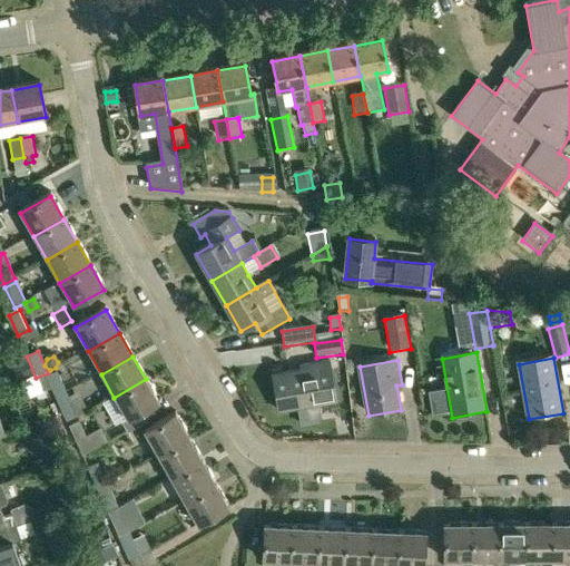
[(273,377),(279,413),(338,403),(332,363),(300,369),(301,372),(273,377)]
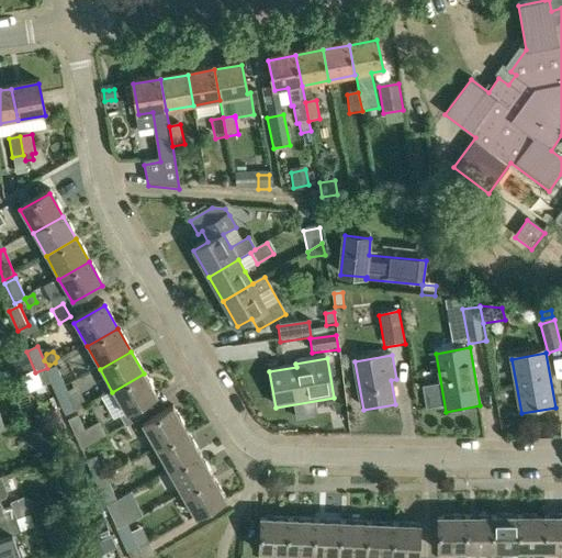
[(32,374),(27,360),(15,366),(14,366),(19,378),(32,374)]
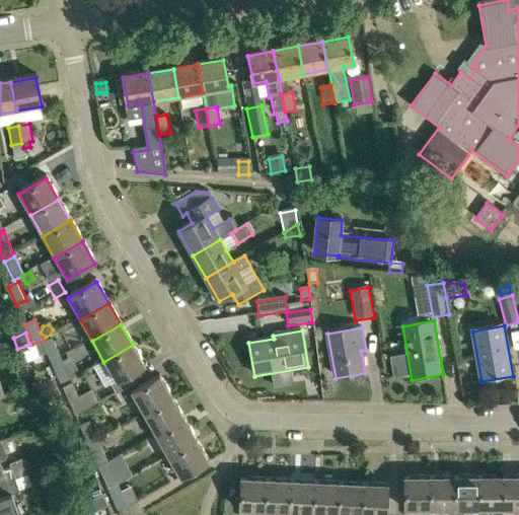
[(41,345),(50,363),(61,358),(52,340),(41,345)]
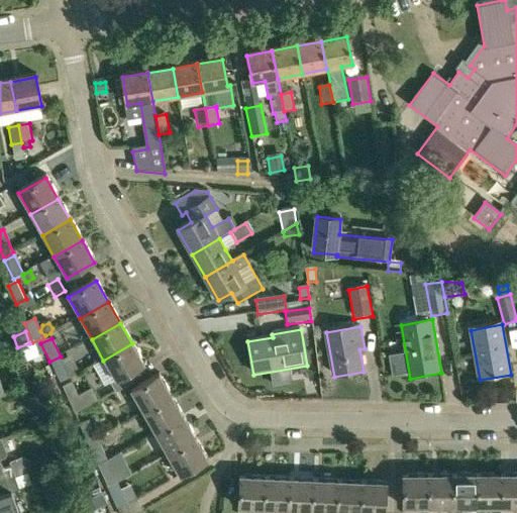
[(17,347),(22,362),(36,356),(31,342),(29,343),(17,347)]
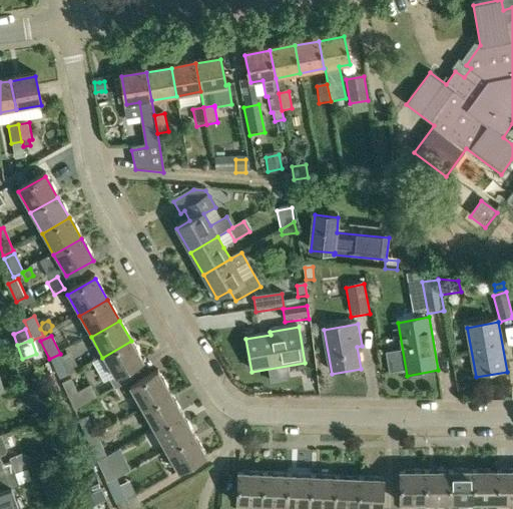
[(108,381),(114,392),(132,381),(127,372),(143,363),(131,341),(102,358),(114,377),(108,381)]
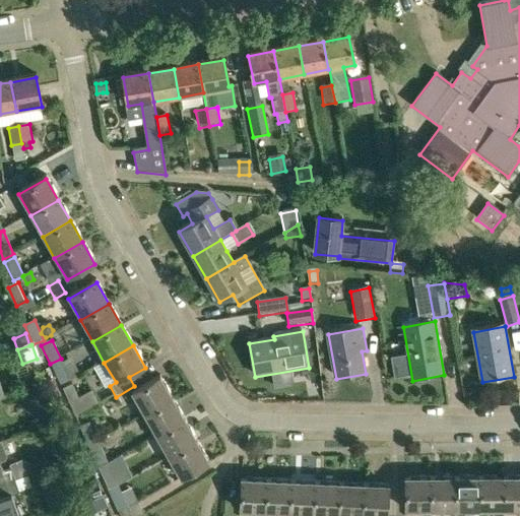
[(62,364),(53,368),(61,386),(70,382),(62,364)]
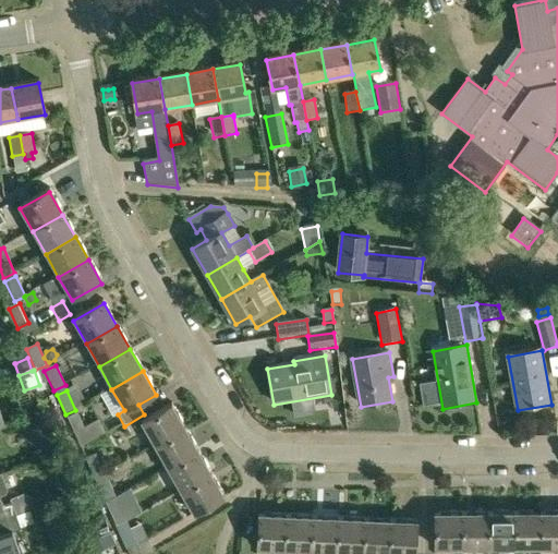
[(142,423),(155,446),(185,429),(172,406),(142,423)]
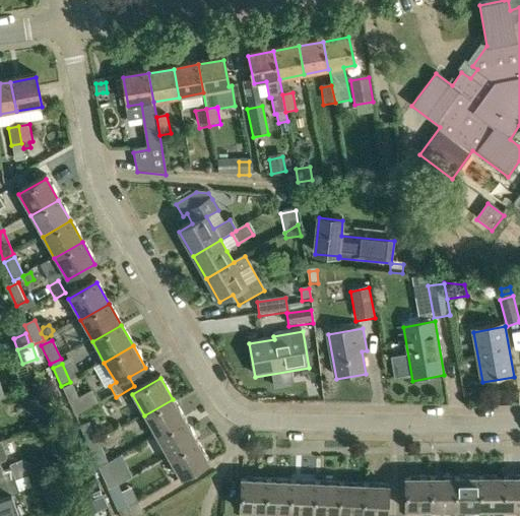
[(70,408),(74,417),(99,403),(91,391),(78,398),(72,385),(62,390),(70,408)]
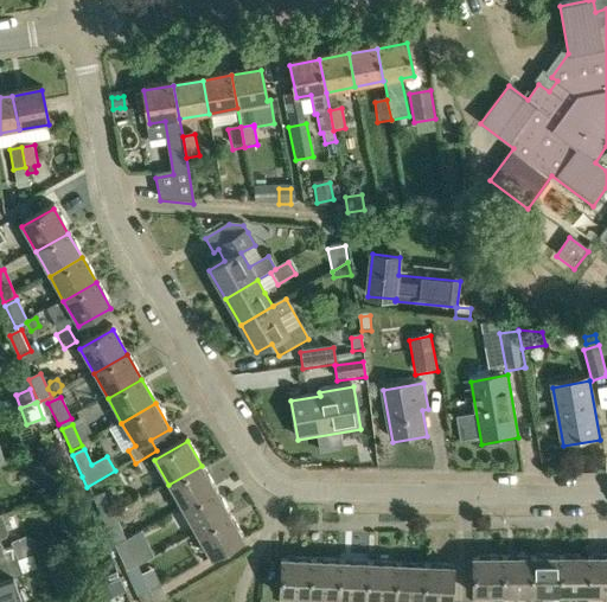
[(168,485),(183,511),(216,492),(202,466),(168,485)]
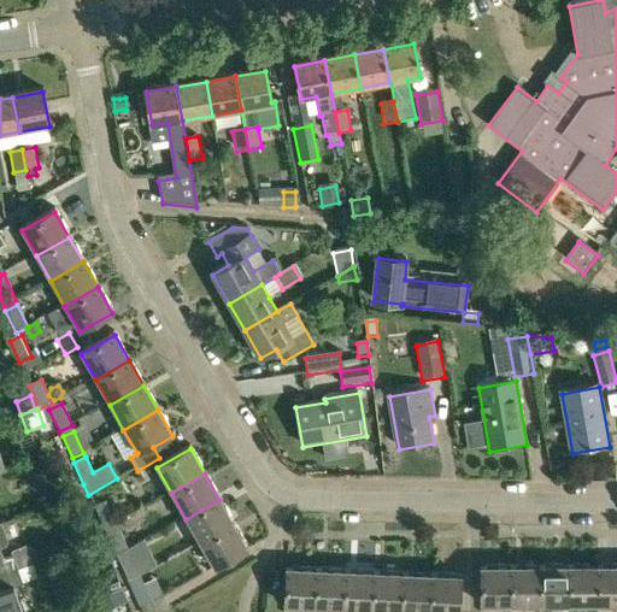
[(186,519),(200,545),(234,525),(219,500),(186,519)]
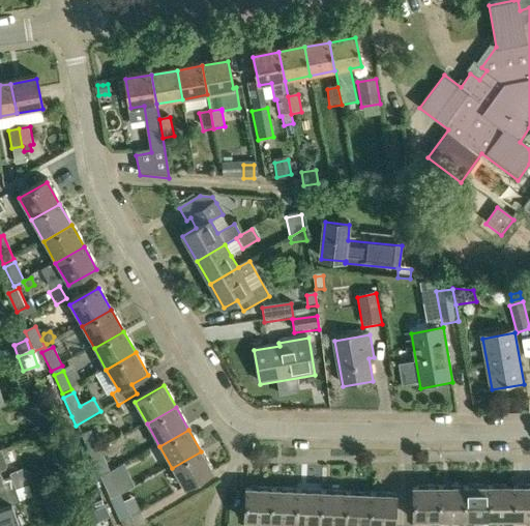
[(81,437),(89,456),(99,450),(91,432),(81,437)]
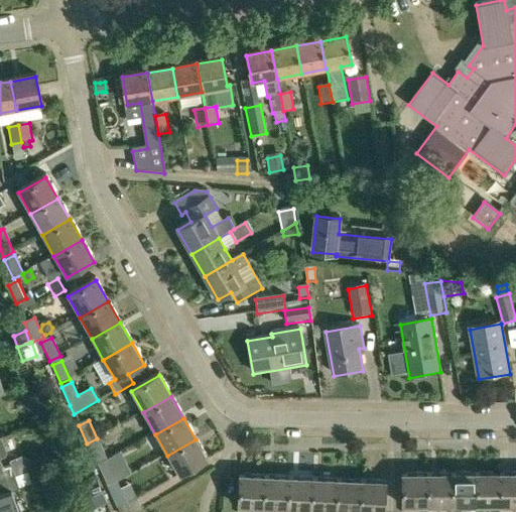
[(0,484),(15,479),(34,473),(30,463),(23,459),(10,464),(11,466),(2,470),(0,463),(0,461),(5,459),(7,455),(2,440),(1,438),(0,438),(0,484)]
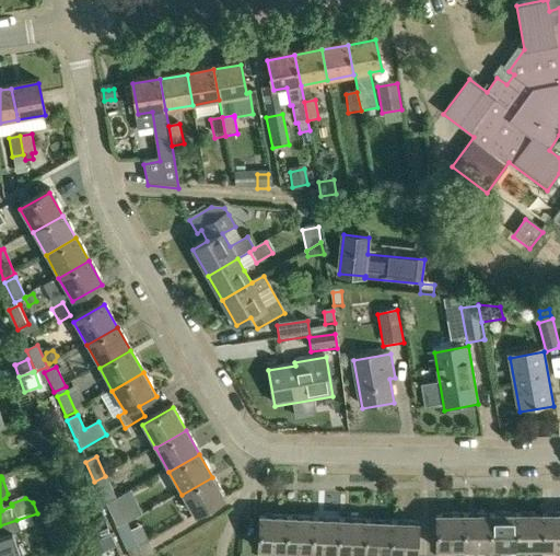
[(182,495),(195,519),(226,500),(212,477),(182,495)]
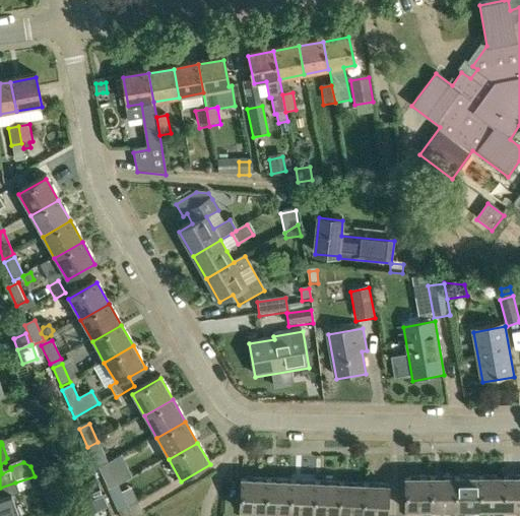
[(89,451),(98,469),(109,464),(100,446),(89,451)]
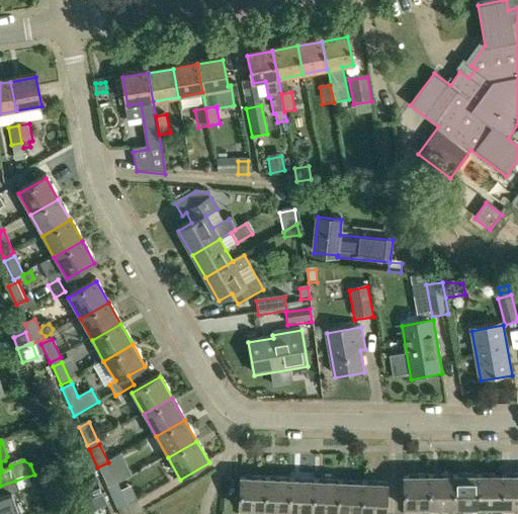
[(99,472),(108,491),(117,487),(108,466),(99,472)]
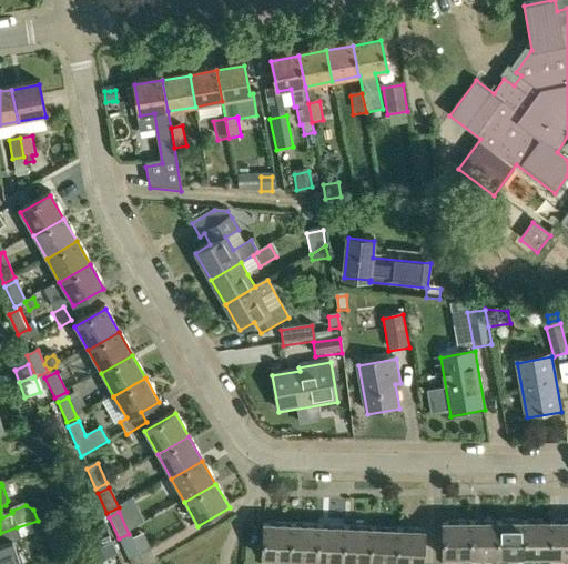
[(567,522),(550,523),(550,559),(567,557),(567,522)]
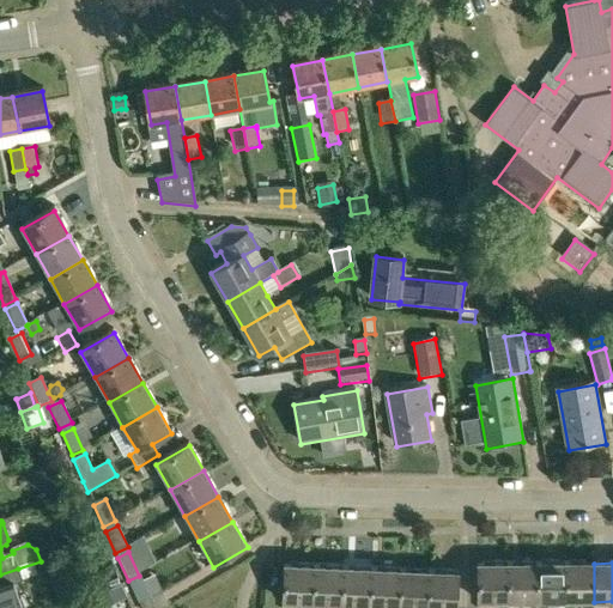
[(479,564),(479,602),(508,602),(508,564),(479,564)]
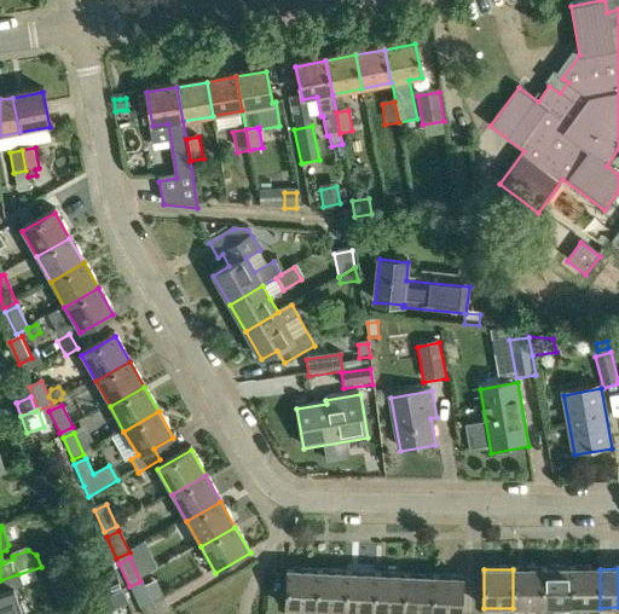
[(513,569),(513,608),(542,608),(542,569),(513,569)]
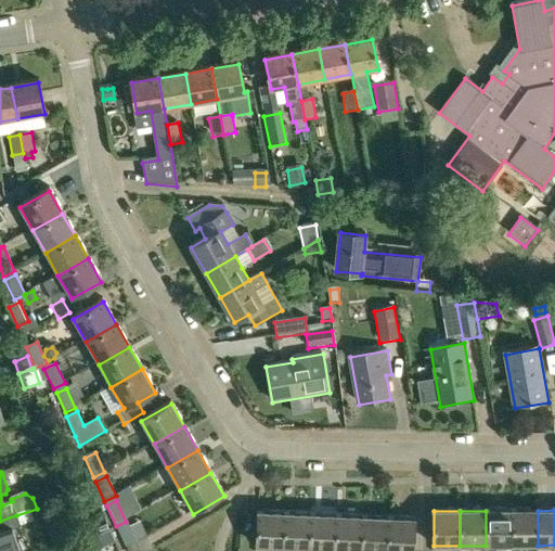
[(486,511),(486,546),(512,546),(512,511),(486,511)]
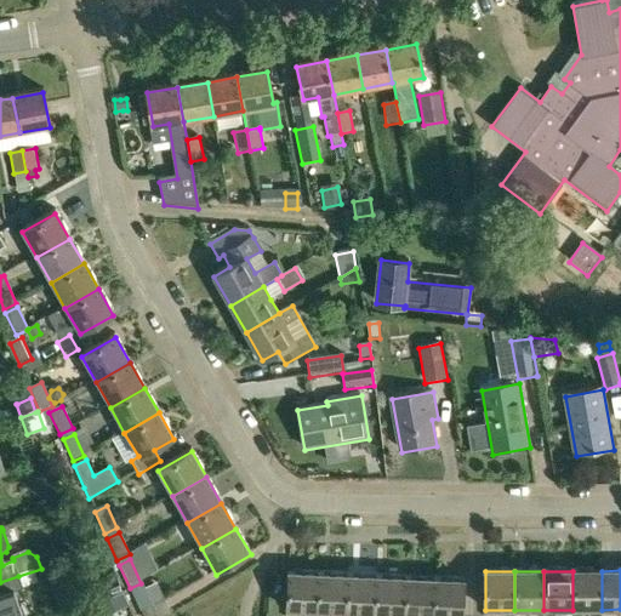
[(573,571),(573,610),(602,610),(602,571),(573,571)]
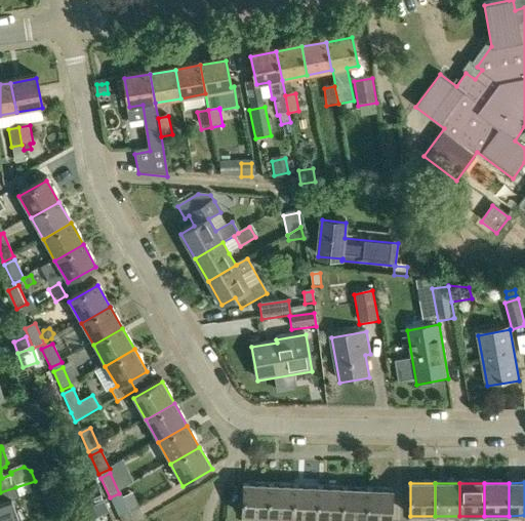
[(243,517),(269,518),(270,485),(245,484),(243,517)]
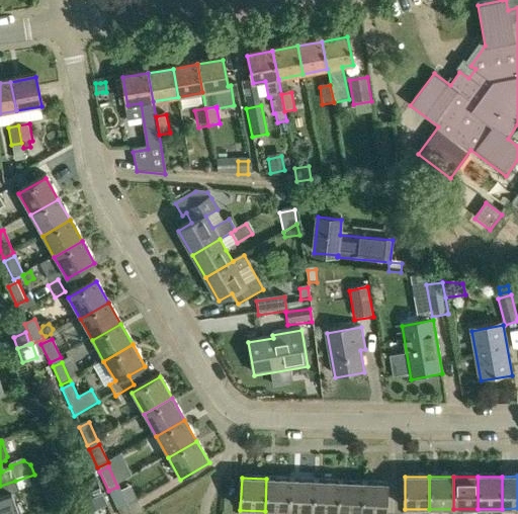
[(265,511),(289,513),(290,480),(266,479),(265,511)]
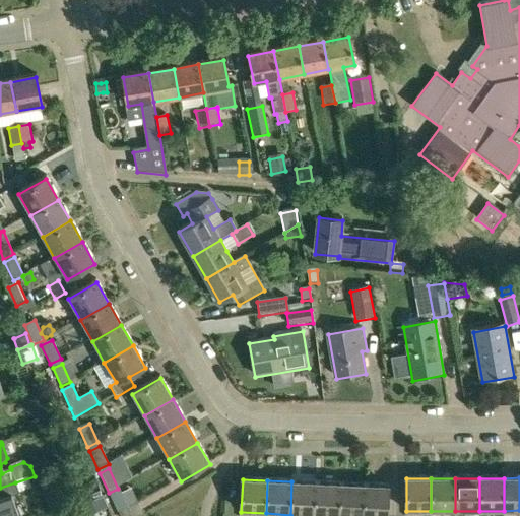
[(290,515),(314,515),(316,482),(291,481),(290,515)]
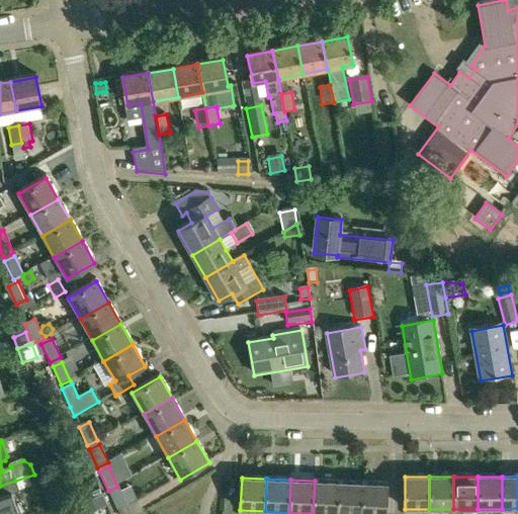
[(17,513),(11,497),(20,494),(15,481),(0,486),(0,513),(17,513)]
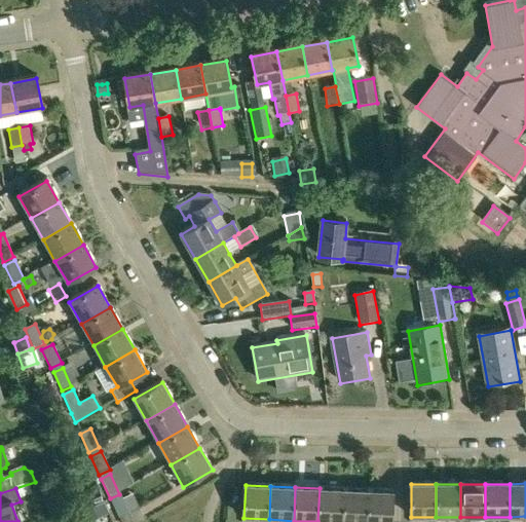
[(342,521),(344,489),(320,488),(317,521),(342,521)]
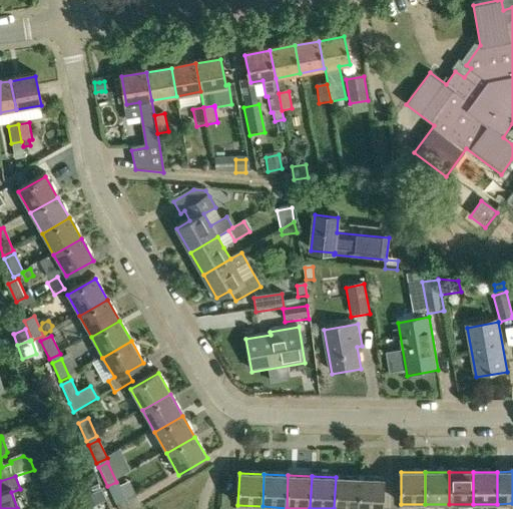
[(358,508),(360,478),(336,477),(334,508),(358,508)]
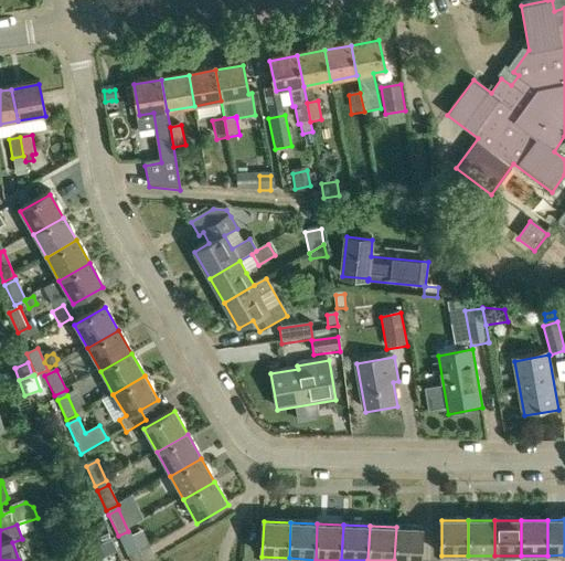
[(422,560),(423,528),(396,527),(394,560),(422,560)]
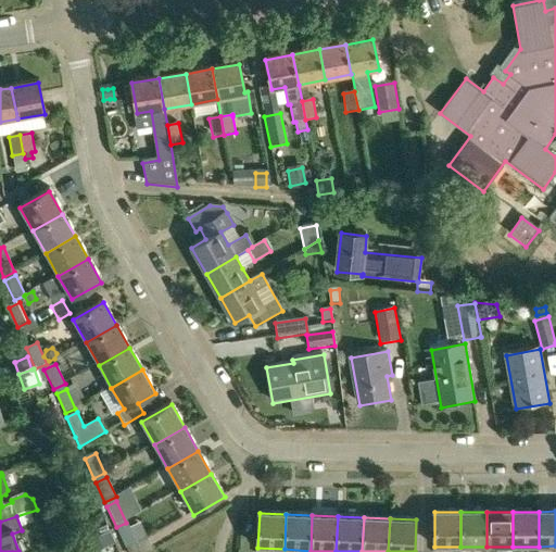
[(121,537),(126,551),(153,551),(148,539),(137,543),(131,531),(121,537)]
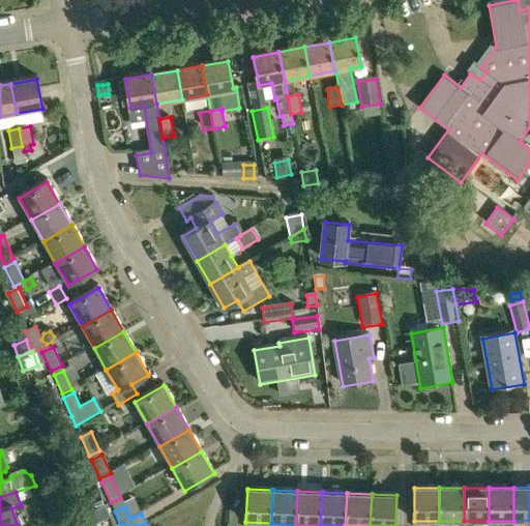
[(109,519),(105,508),(90,514),(94,525),(109,519)]
